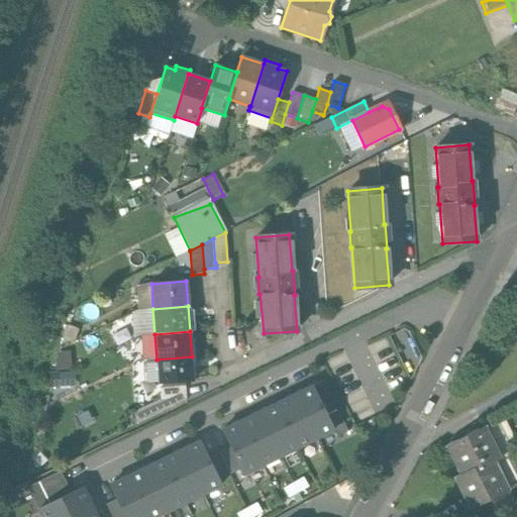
[(42,385),(69,384),(68,349),(54,350),(55,370),(42,371),(42,385)]
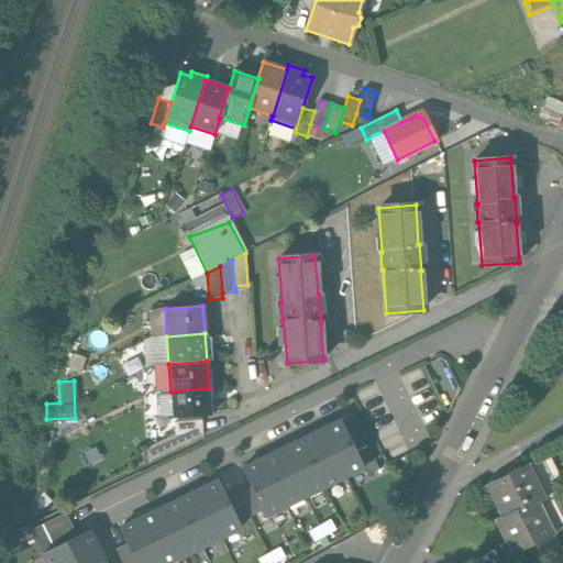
[(209,388),(170,392),(173,418),(211,416),(209,388)]
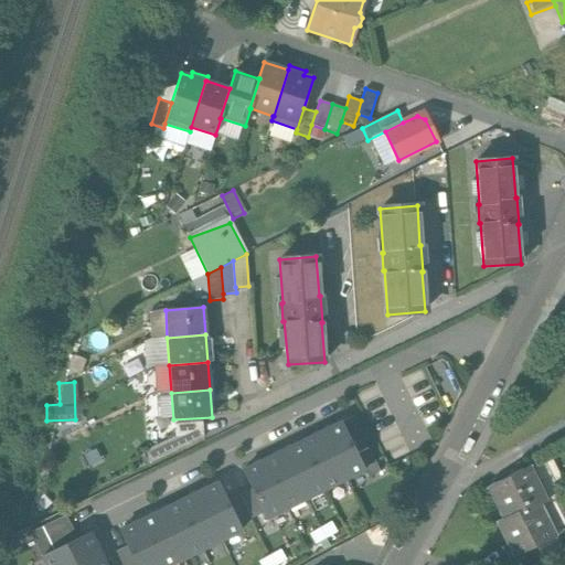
[(381,472),(353,417),(341,423),(365,470),(369,479),(381,472)]
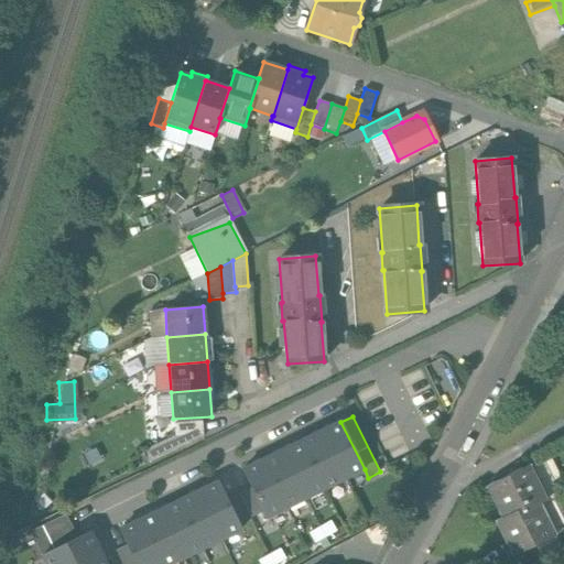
[(202,421),(174,424),(174,435),(175,448),(203,435),(202,421)]
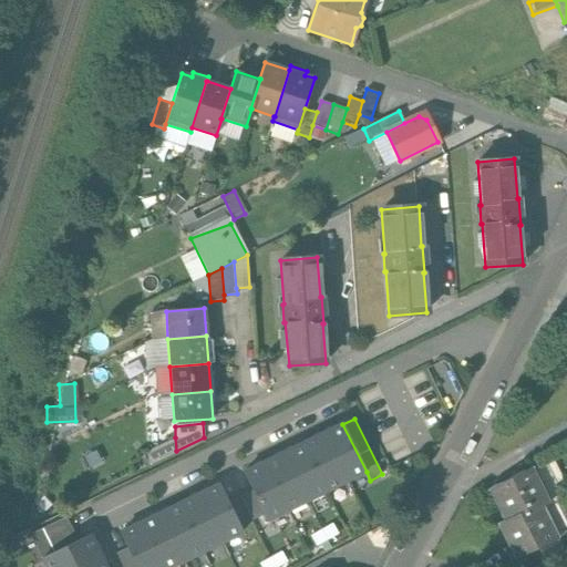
[(367,472),(342,424),(322,434),(347,482),(367,472)]
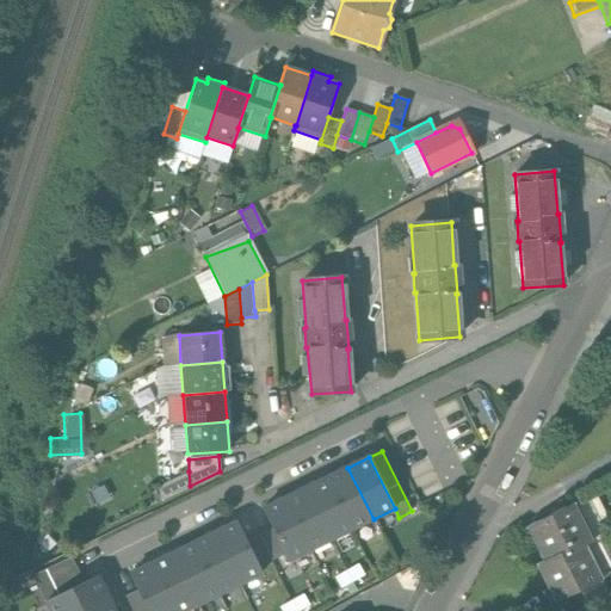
[(374,519),(347,468),(326,479),(352,530),(374,519)]
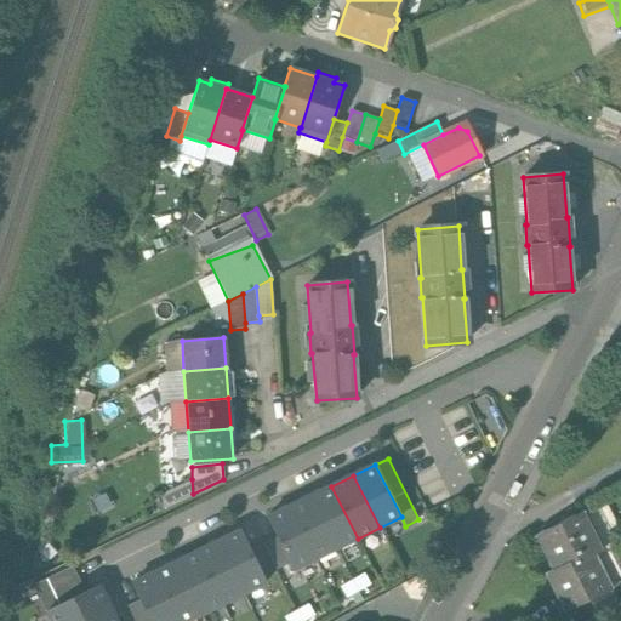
[(192,479),(161,495),(163,508),(193,494),(192,479)]
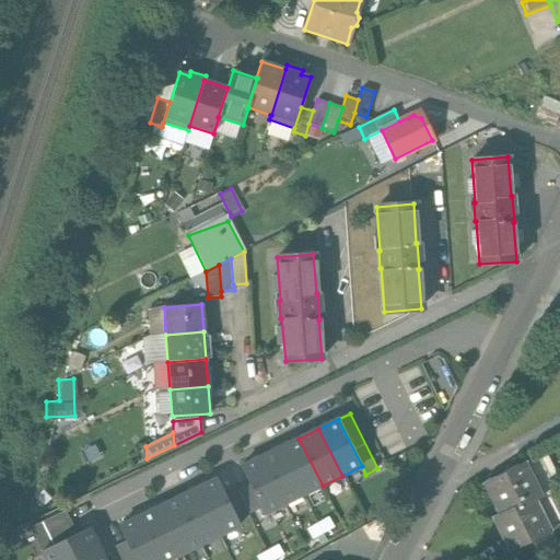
[(323,486),(299,439),(280,447),(303,496),(323,486)]
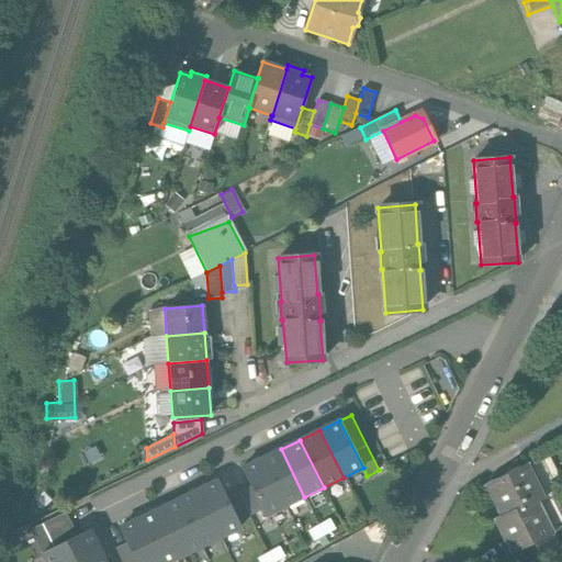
[(304,497),(281,449),(261,459),(285,506),(304,497)]
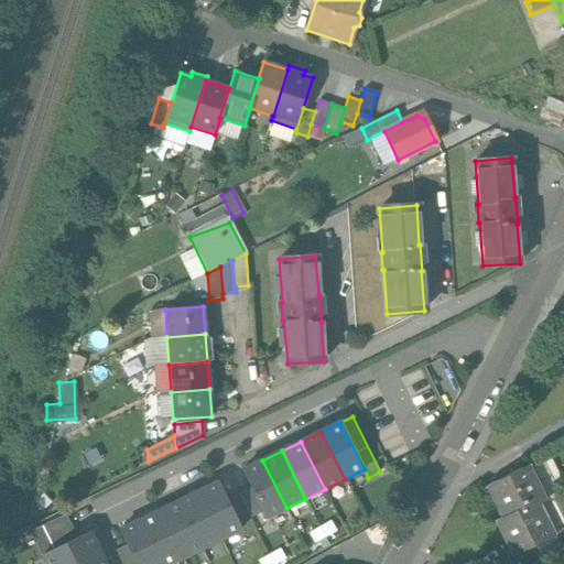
[(560,494),(543,459),(528,467),(544,500),(544,501),(554,496),(560,494)]
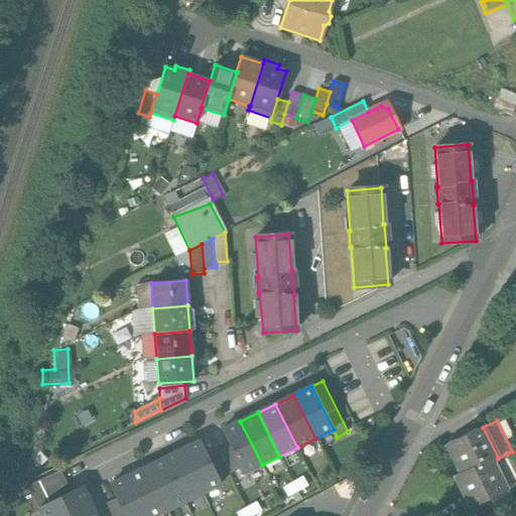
[(262,465),(240,421),(222,430),(230,447),(241,469),(243,474),(262,465)]
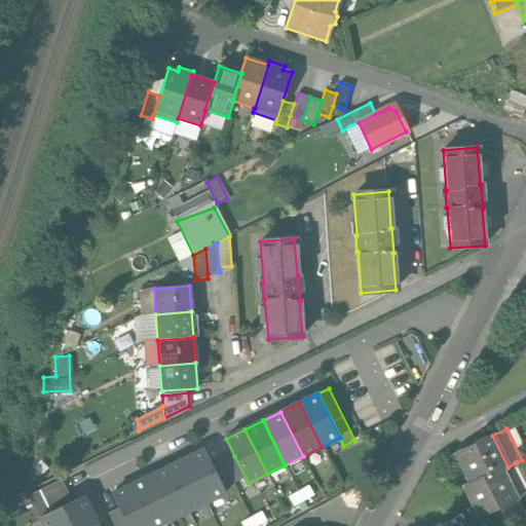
[(491,435),(453,454),(467,483),(467,484),(488,474),(489,476),(501,470),(508,466),(492,436),(491,435)]
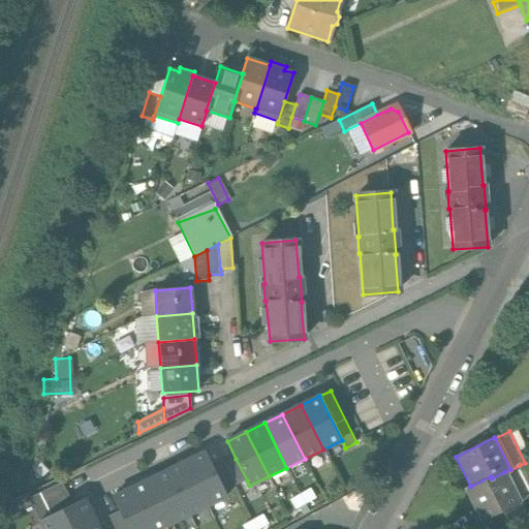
[(224,492),(213,470),(205,453),(185,462),(208,506),(226,497),(224,492)]
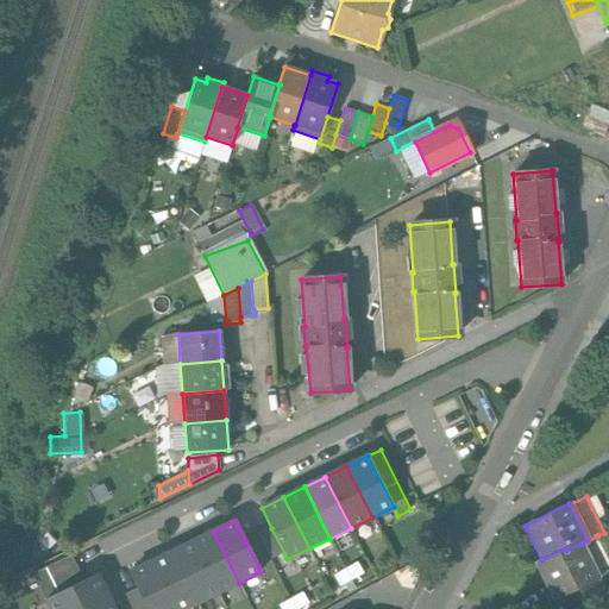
[(284,553),(271,528),(258,534),(271,560),(284,553)]
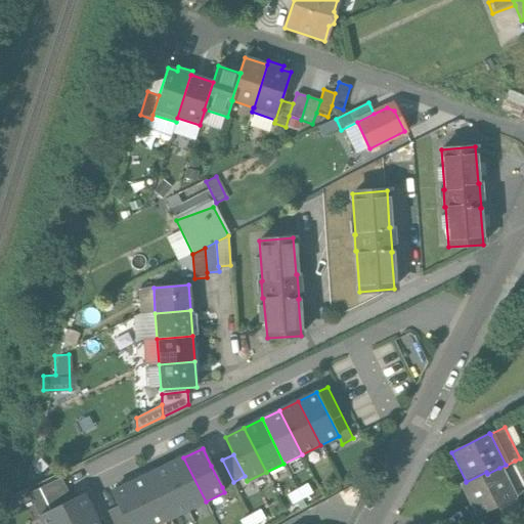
[(206,501),(183,457),(166,466),(187,511),(206,501)]
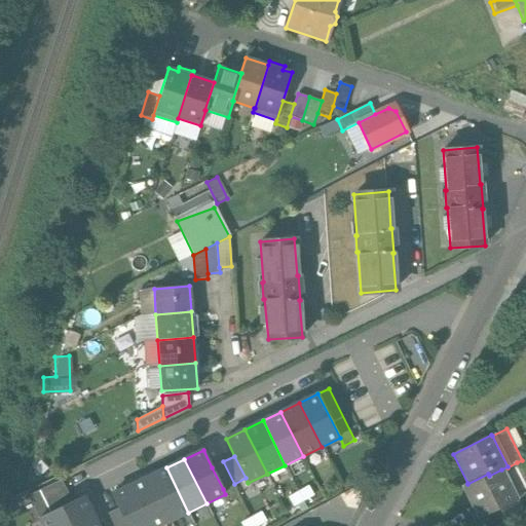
[(234,484),(223,461),(212,467),(223,489),(234,484)]
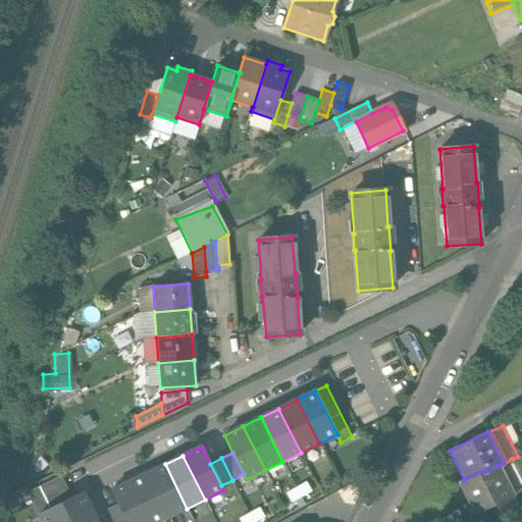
[(521,477),(513,459),(504,464),(504,463),(498,466),(511,494),(521,488),(521,477)]
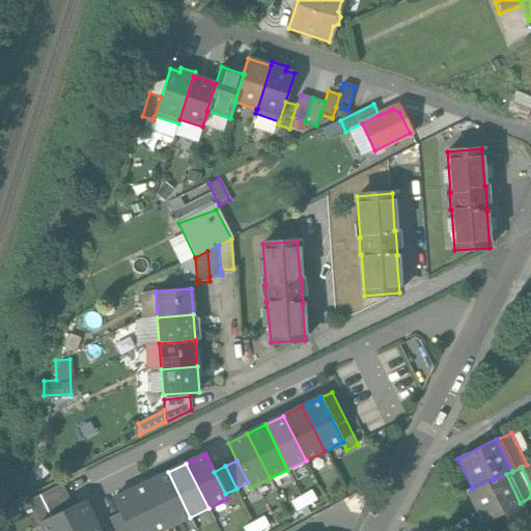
[(190,518),(168,472),(149,481),(172,526),(190,518)]
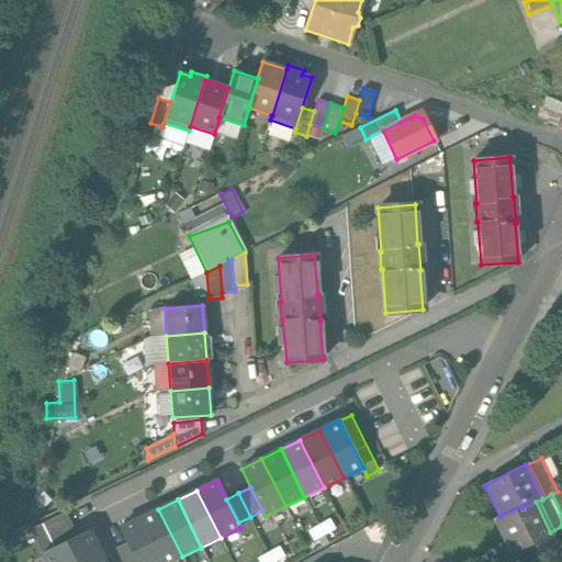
[(521,506),(499,517),(499,516),(494,519),(512,554),(536,542),(551,534),(550,532),(536,502),(523,508),(521,506)]
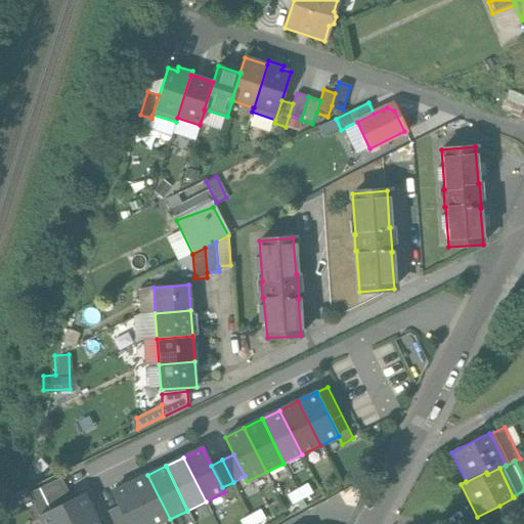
[(160,523),(170,519),(147,475),(130,483),(149,523),(160,523)]
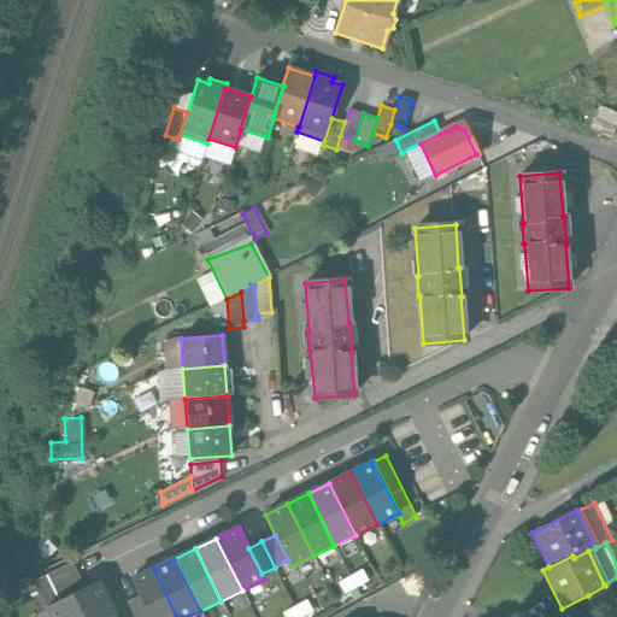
[(78,576),(72,564),(34,583),(40,595),(78,576)]
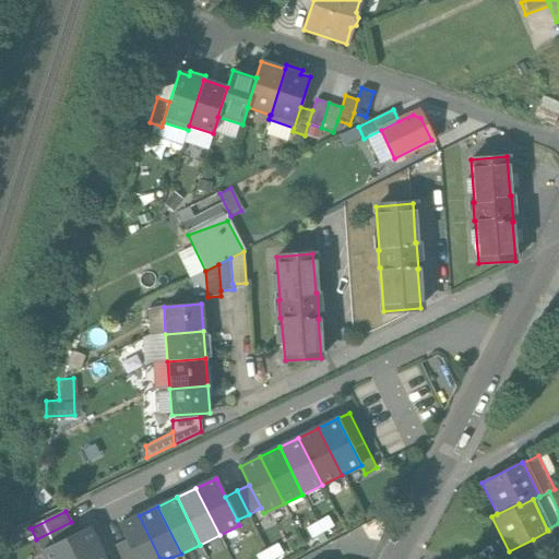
[(159,558),(139,515),(119,525),(126,540),(134,558),(159,558)]
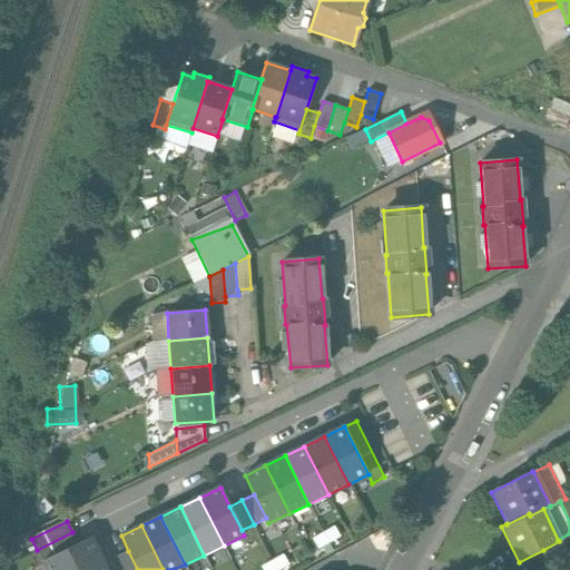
[(72,532),(37,550),(42,562),(42,561),(78,544),(72,532)]
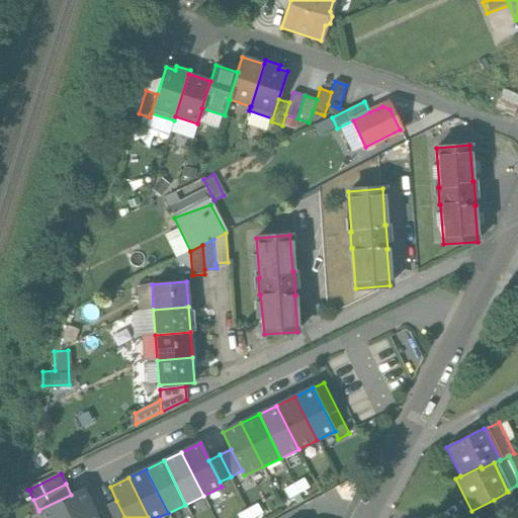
[(71,495),(38,510),(42,517),(69,517),(92,507),(83,489),(71,495)]
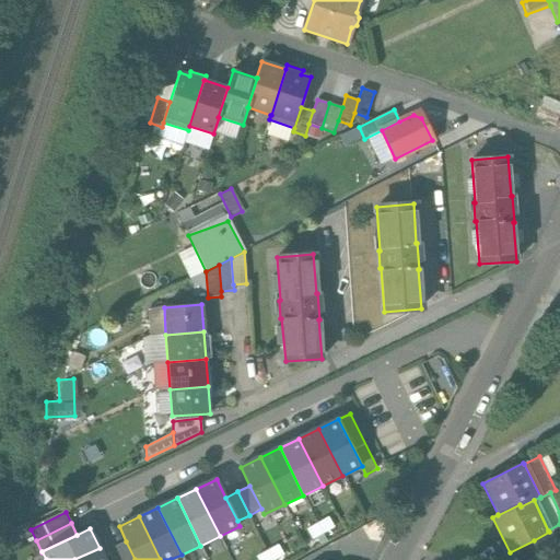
[(534,540),(510,552),(513,559),(521,559),(539,551),(534,540)]
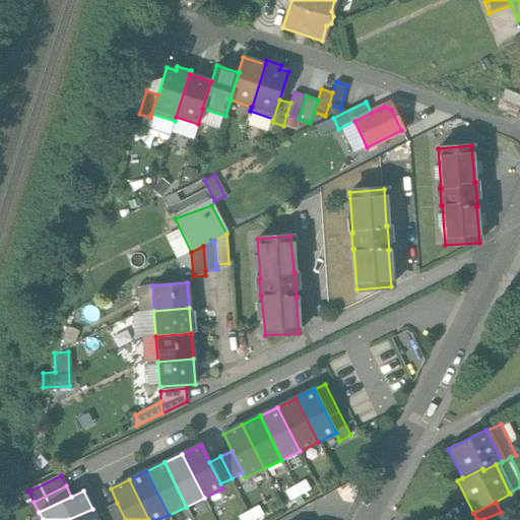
[(125,519),(117,503),(107,508),(112,519),(125,519)]
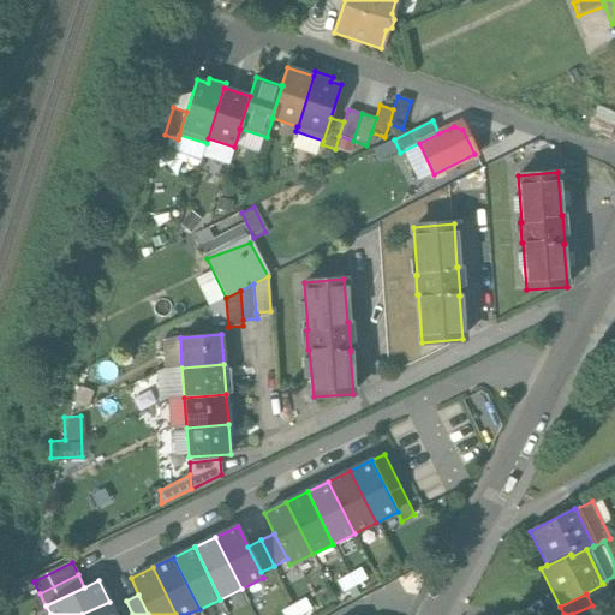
[(114,614),(109,602),(82,614),(114,614)]
